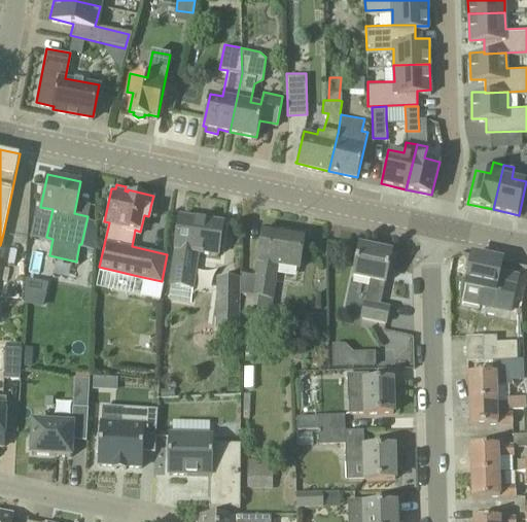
[(218,253),(223,219),(180,213),(175,246),(177,246),(172,283),(169,297),(191,301),(194,286),(192,286),(198,250),(218,253)]
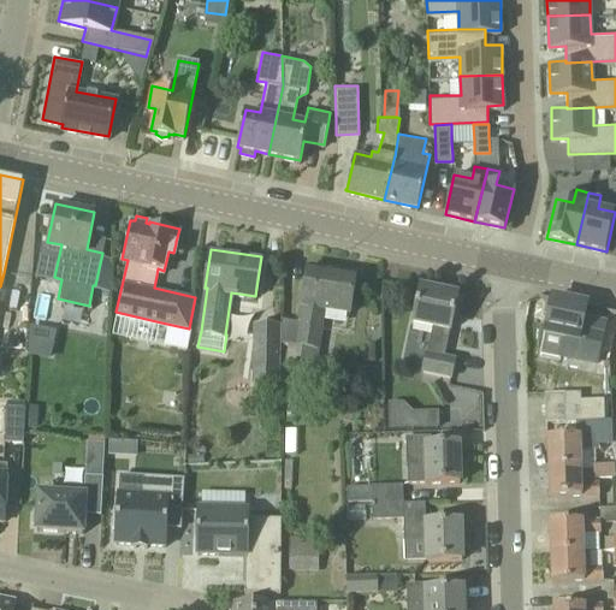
[(350,311),(356,271),(308,264),(300,319),(282,317),(282,339),(288,341),(285,363),(315,368),(318,347),(324,307),(350,311)]
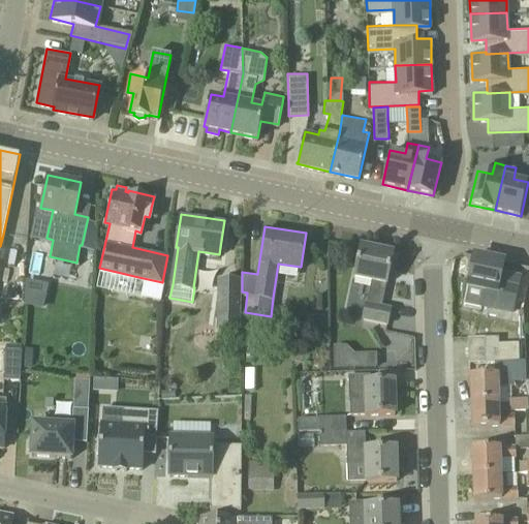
[(381,305),(394,251),(361,245),(354,274),(372,278),(367,302),(364,316),(387,321),(391,306),(381,305)]
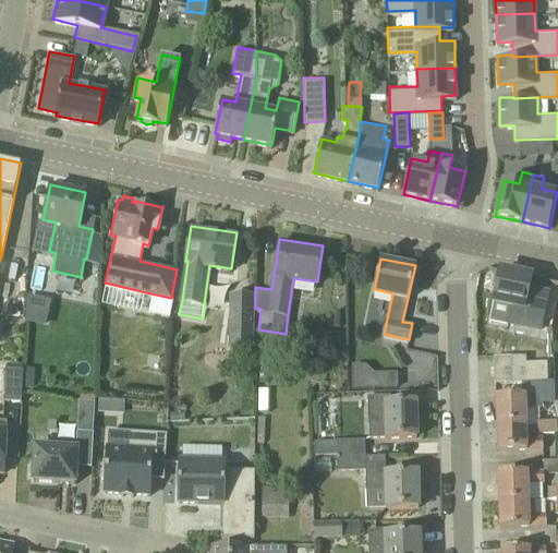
[(544,309),(548,290),(529,286),(532,274),(500,267),(489,319),(507,322),(511,302),(544,309)]
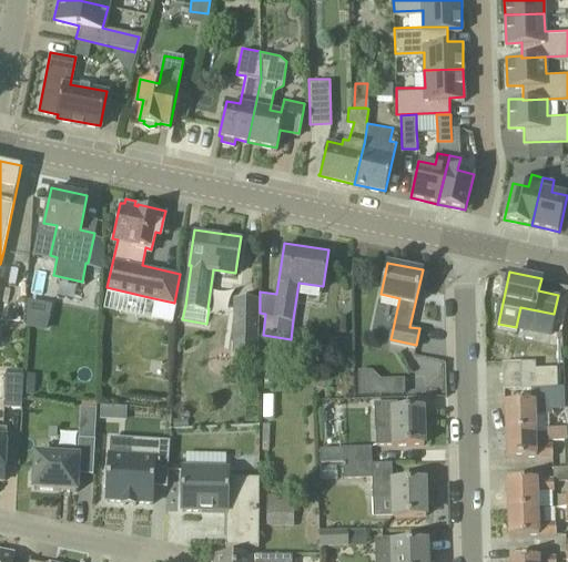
[(234,303),(234,339),(260,339),(259,296),(234,296),(234,303)]
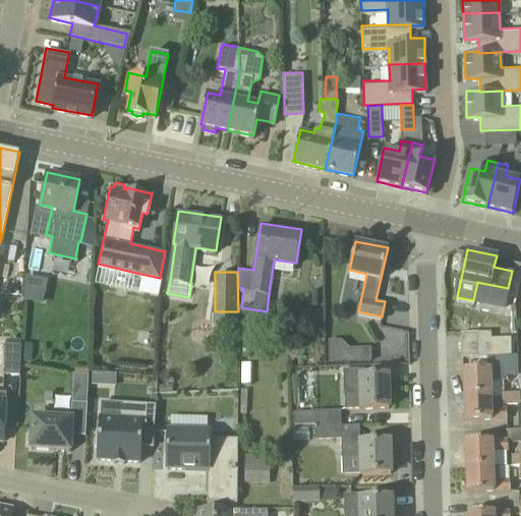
[(480,354),(491,354),(506,353),(511,352),(511,350),(511,334),(490,335),(490,329),(480,330),(476,330),(477,354),(480,354)]
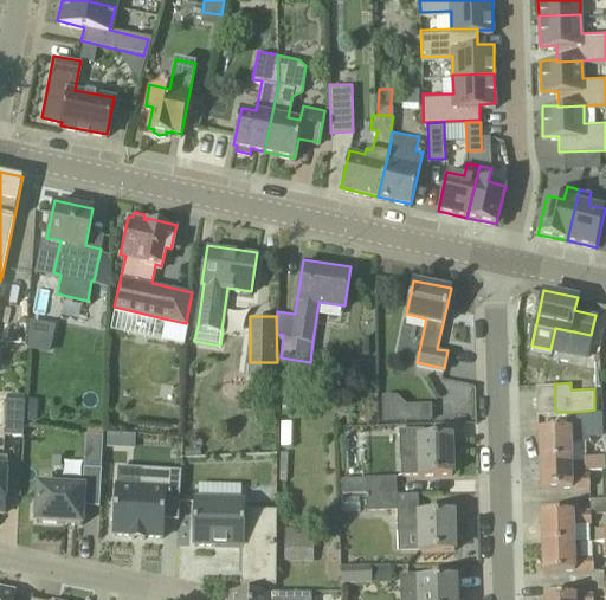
[(23,432),(24,392),(6,391),(5,432),(23,432)]
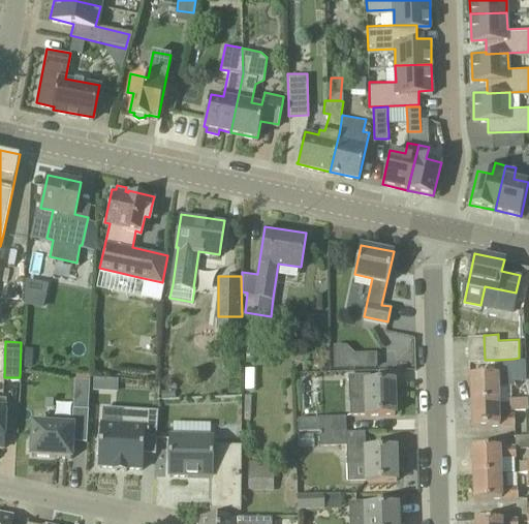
[(514,359),(499,360),(499,372),(512,371),(527,371),(526,358),(519,358),(514,359)]
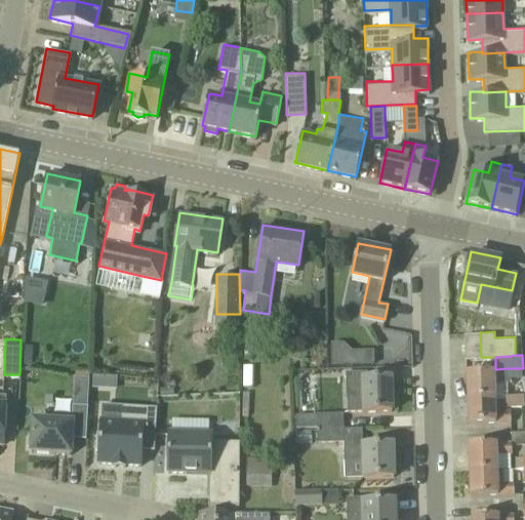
[(468,396),(494,395),(494,382),(510,381),(509,368),(495,369),(467,370),(468,396)]
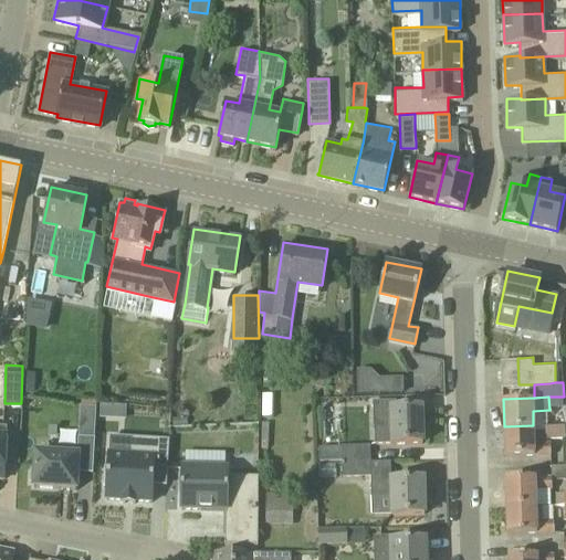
[(422,440),(422,405),(391,407),(375,408),(375,424),(392,423),(392,441),(422,440)]
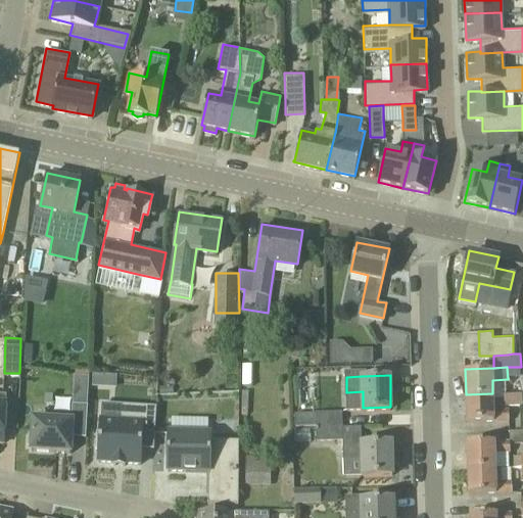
[(521,392),(504,393),(504,404),(521,403),(522,402),(521,392)]
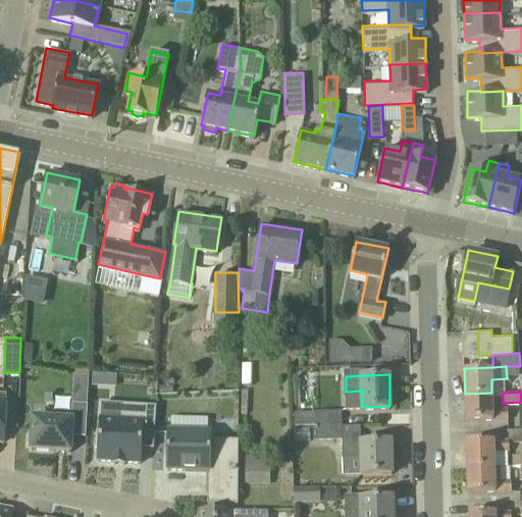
[(492,408),(491,393),(465,394),(466,419),(508,418),(507,407),(492,408)]
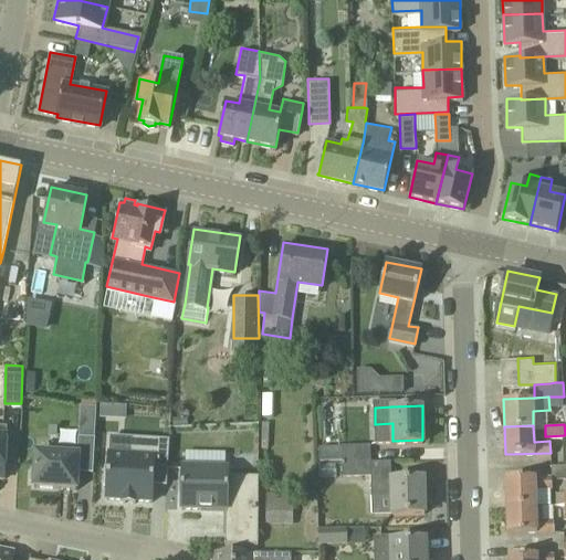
[(105,478),(105,492),(122,492),(122,494),(135,495),(135,493),(152,493),(153,450),(166,450),(167,431),(128,430),(128,447),(106,446),(106,460),(103,460),(102,478),(105,478)]
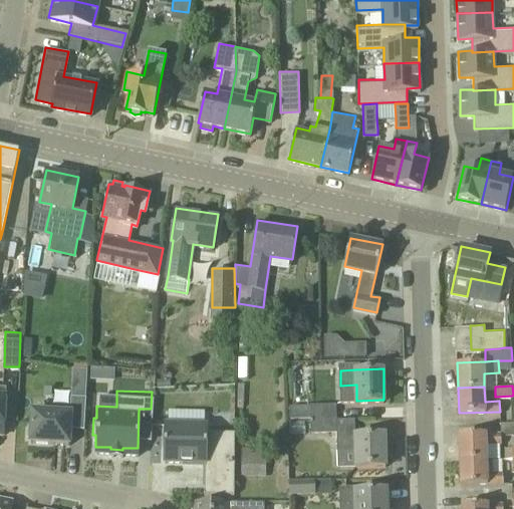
[(83,428),(84,408),(85,396),(71,395),(70,403),(51,403),(51,408),(31,407),(30,425),(27,425),(26,435),(30,435),(30,440),(69,442),(69,427),(83,428)]
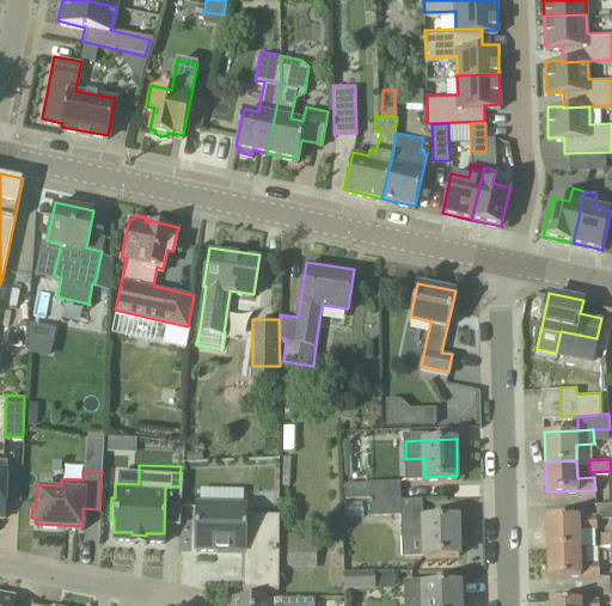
[(369,499),(401,497),(399,478),(368,479),(369,499)]
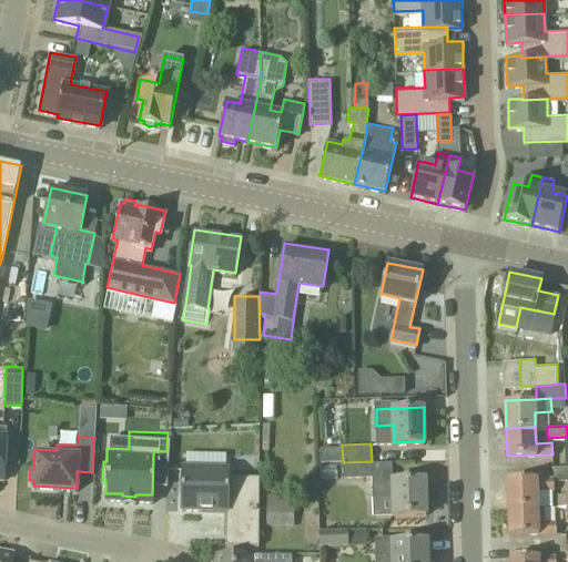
[(343,476),(372,474),(372,461),(343,462),(343,476)]
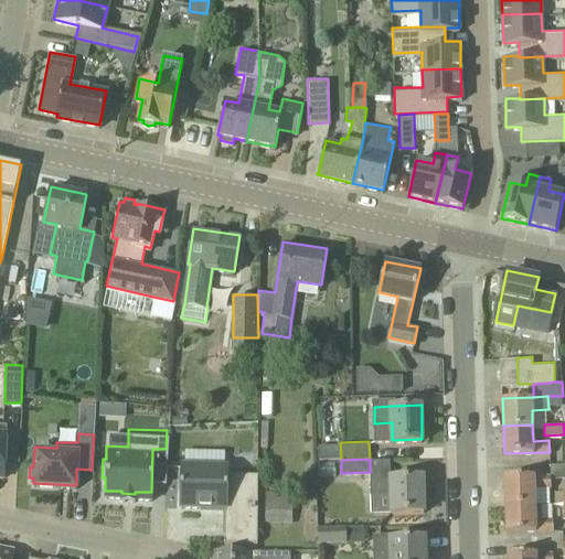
[(225,539),(258,539),(256,475),(226,475),(226,468),(180,468),(180,509),(225,509),(225,539)]
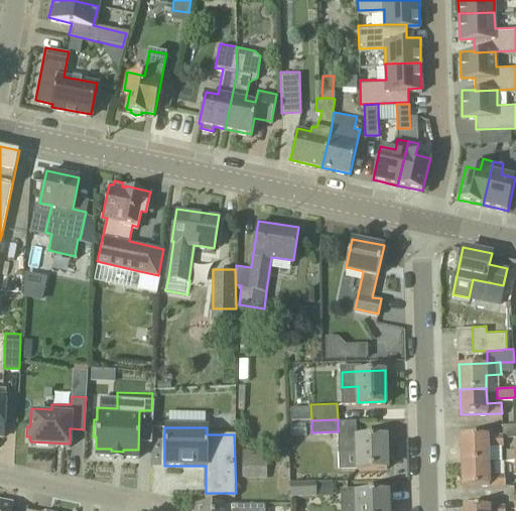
[(462,460),(502,458),(501,444),(502,444),(502,433),(461,434),(462,460)]
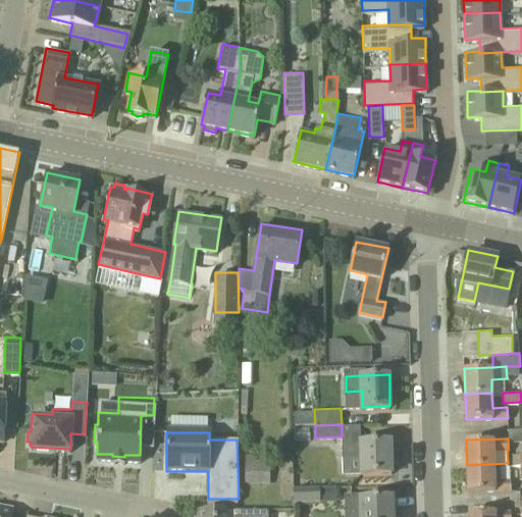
[(362,472),(392,471),(390,441),(361,441),(361,442),(343,443),(343,456),(362,455),(362,472)]
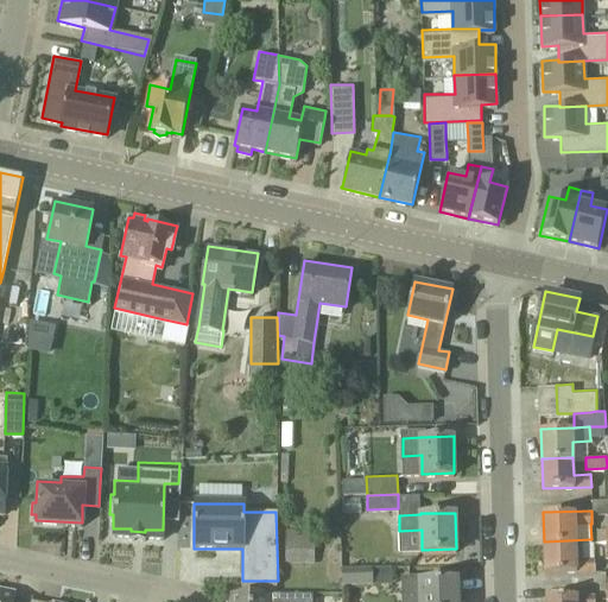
[(286,559),(314,559),(314,527),(286,527),(286,559)]
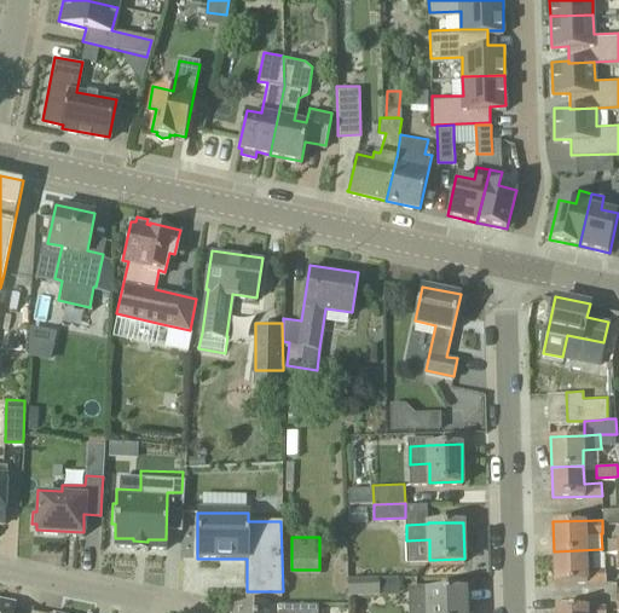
[(602,550),(602,549),(554,551),(555,582),(605,580),(603,567),(603,550),(602,550)]
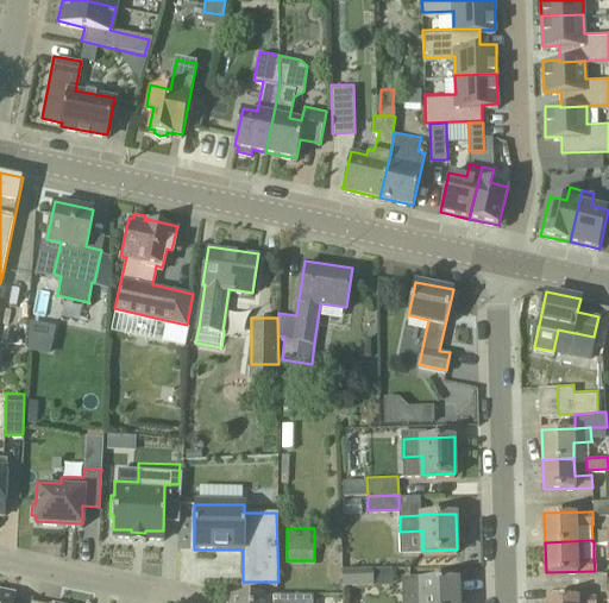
[(343,584),(374,583),(372,566),(343,567),(343,584)]
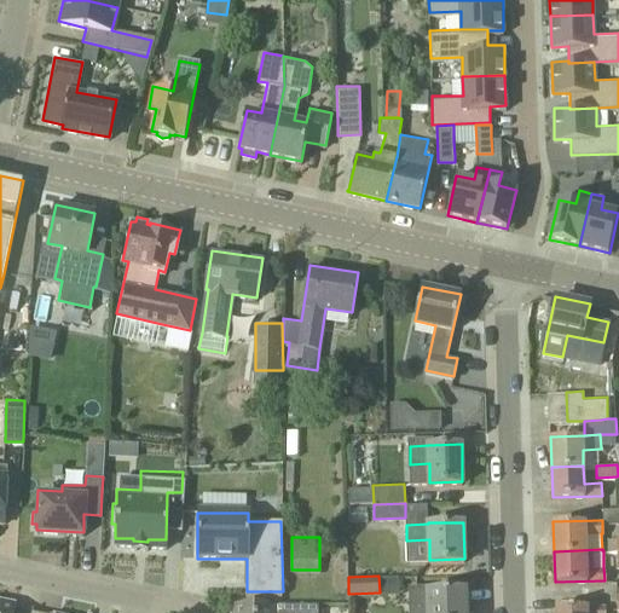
[(466,612),(467,589),(429,590),(429,583),(409,584),(410,606),(409,612),(466,612)]
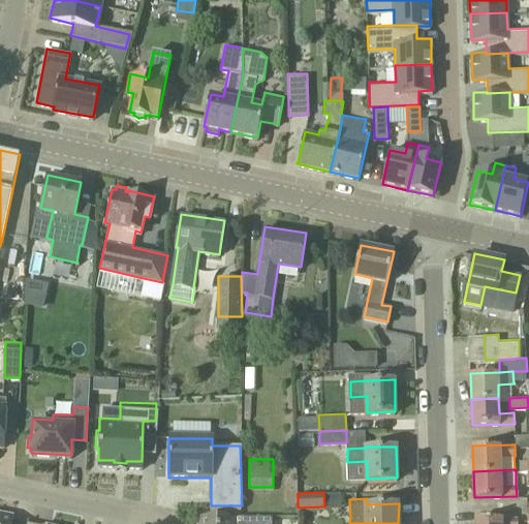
[(0,523),(11,523),(13,513),(0,509),(0,523)]
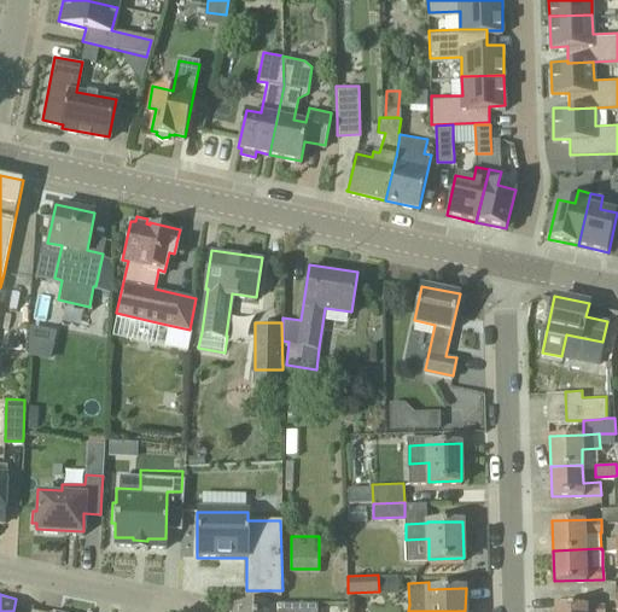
[(318,611),(318,601),(231,600),(231,611),(318,611)]
